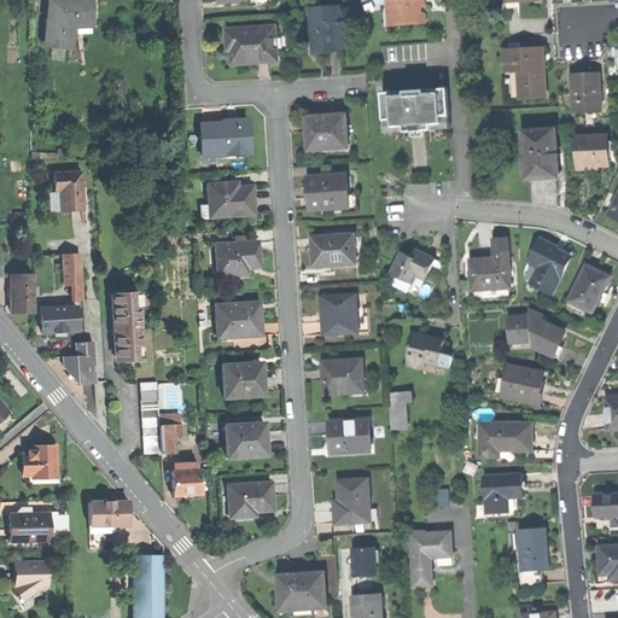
[(92,13),(92,9),(93,3),(92,0),(63,0),(63,1),(50,1),(47,44),(73,45),(74,23),(91,24),(91,13),(92,13)]
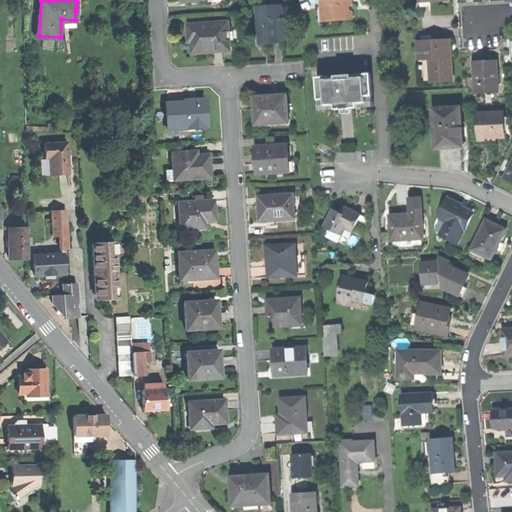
[(325,0),(327,19),(349,18),(348,4),(345,4),(343,1),(342,0),(325,0)]
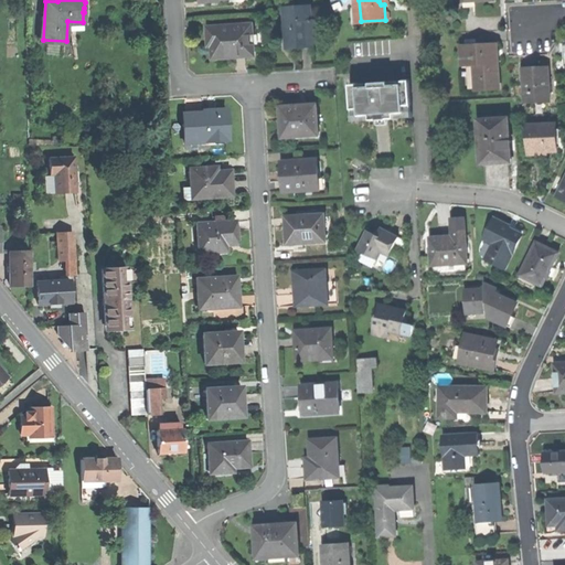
[(385,20),(388,20),(387,0),(377,0),(379,1),(381,4),(384,4),(385,20)]
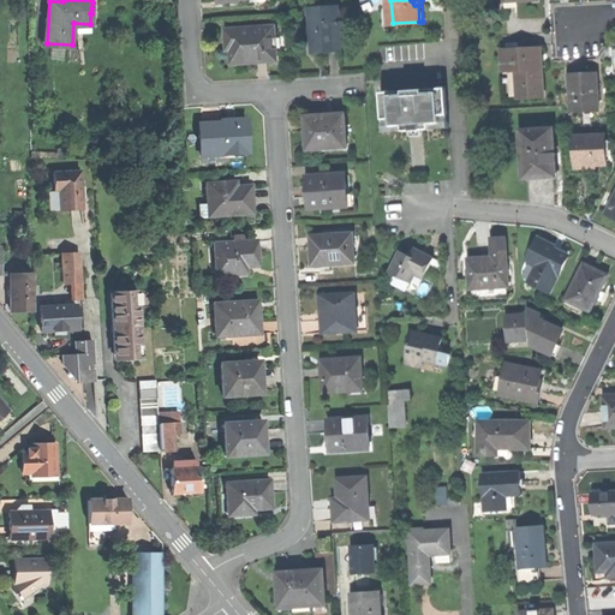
[(311,9),(314,51),(328,49),(341,48),(339,21),(339,6),(311,9)]
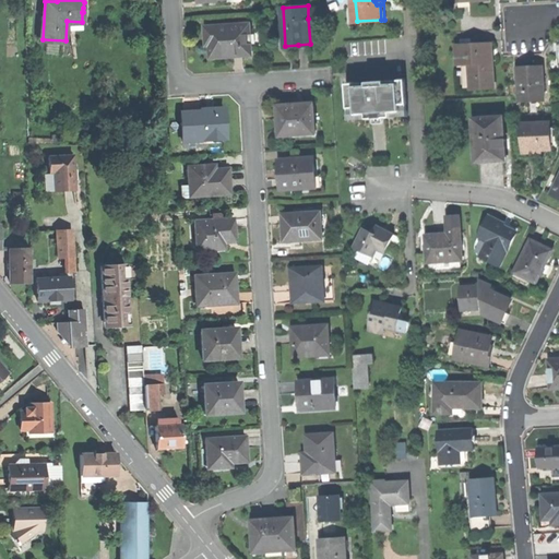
[(317,18),(308,19),(310,44),(318,44),(317,18)]
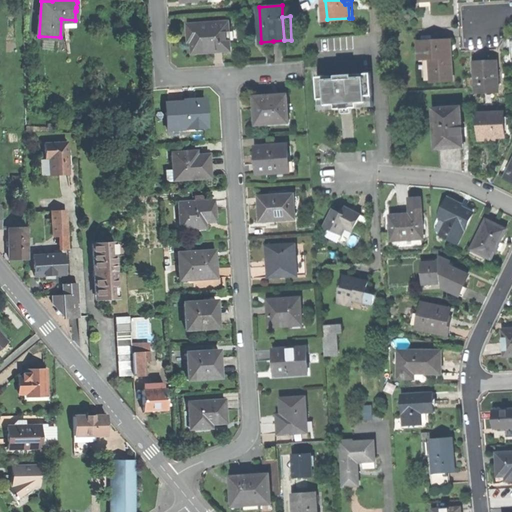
[(199,40),(199,52),(209,51),(221,51),(221,48),(231,47),(230,40),(228,40),(227,31),(230,31),(230,21),(189,24),(190,41),(193,41),(199,40)]
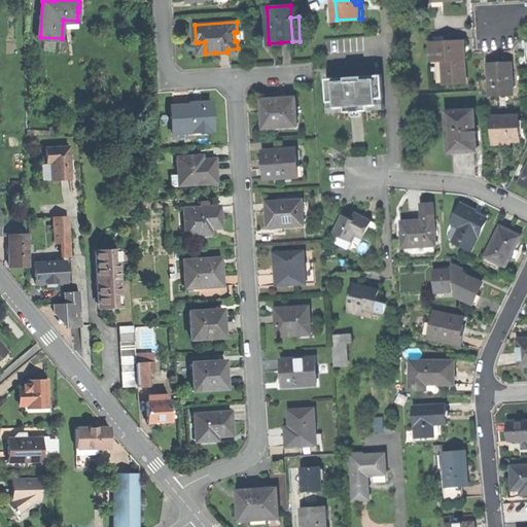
[(460,40),(430,41),(431,59),(443,59),(444,81),(466,80),(465,56),(461,56),(461,47),(460,40)]
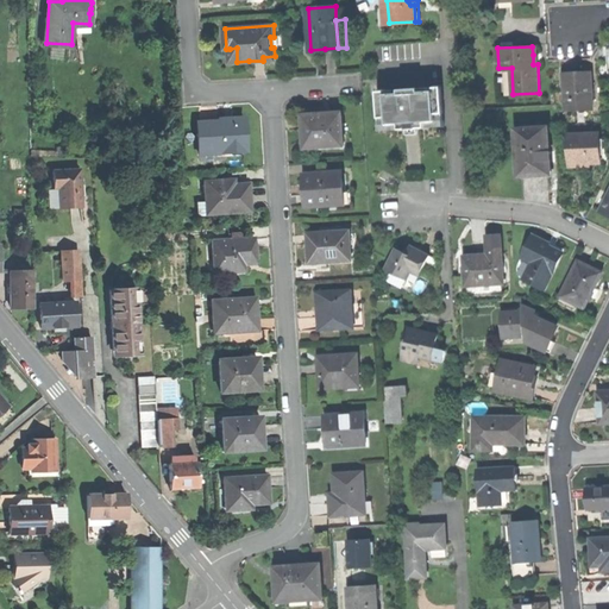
[(579,73),(565,74),(566,108),(595,107),(592,73),(579,73)]
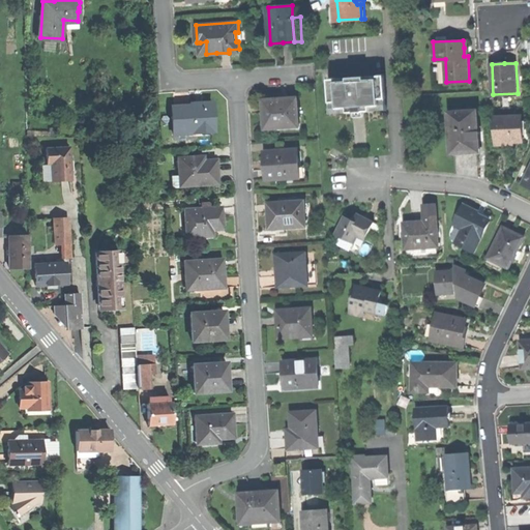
[(384,76),(328,79),(330,112),(339,112),(337,108),(348,108),(348,112),(359,112),(370,111),(370,106),(379,105),(380,109),(387,109),(386,104),(384,104),(384,97),(385,97),(384,76)]
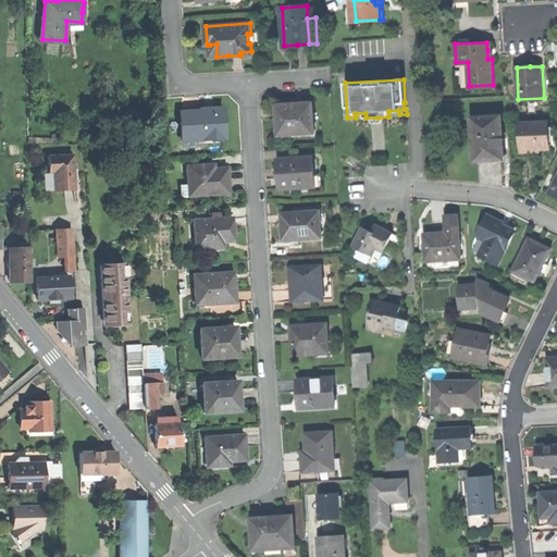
[(279,119),(280,132),(289,132),(289,134),(314,133),(312,103),(302,104),(302,102),(294,102),(294,107),(279,108),(279,119)]
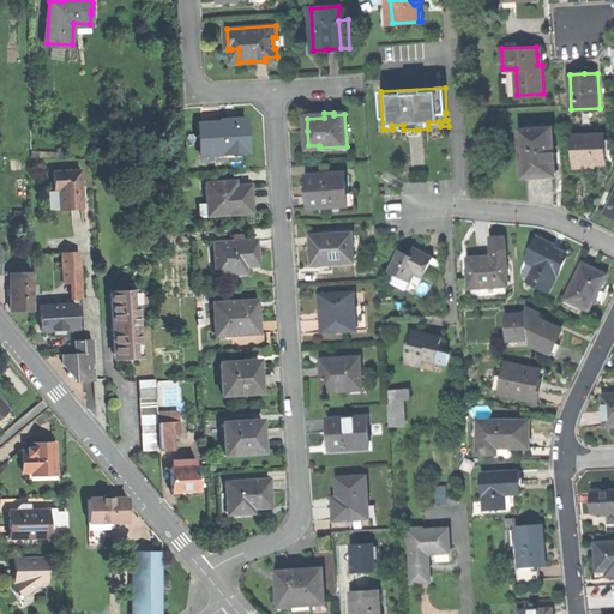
[(198,124),(199,155),(248,154),(247,136),(246,119),(220,120),(220,122),(198,124)]
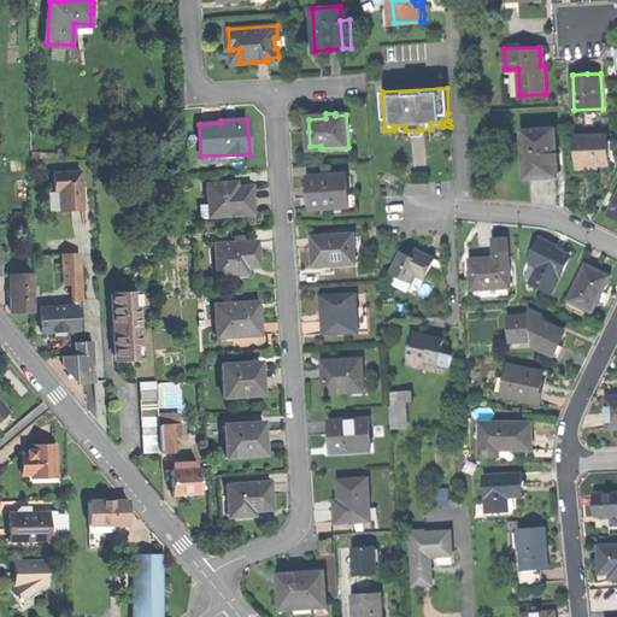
[(524,130),(527,176),(541,175),(558,174),(557,160),(559,160),(559,151),(557,152),(554,128),(524,130)]
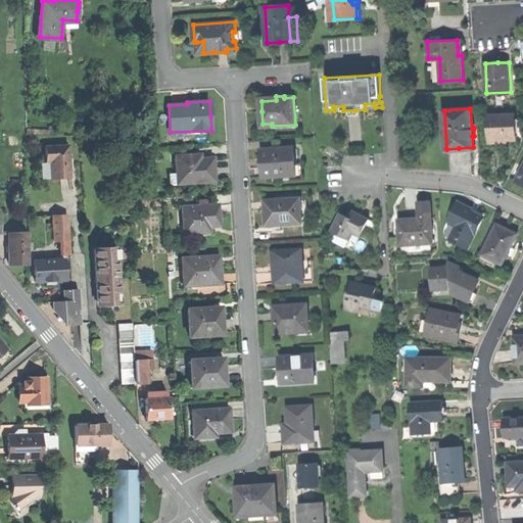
[(489,114),(490,142),(497,142),(506,142),(506,139),(516,138),(515,113),(489,114)]
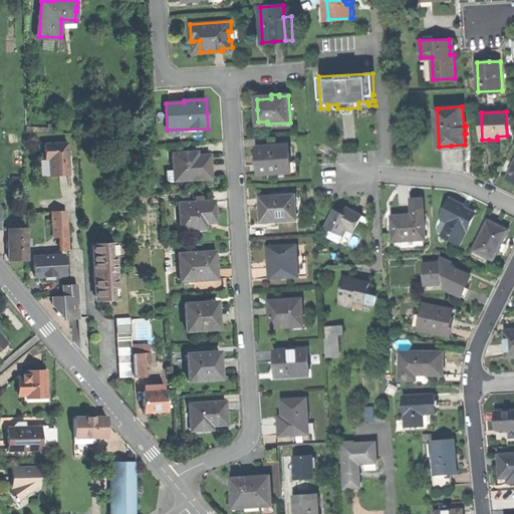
[(61,177),(67,176),(66,143),(44,144),(44,159),(49,159),(49,177),(61,177)]
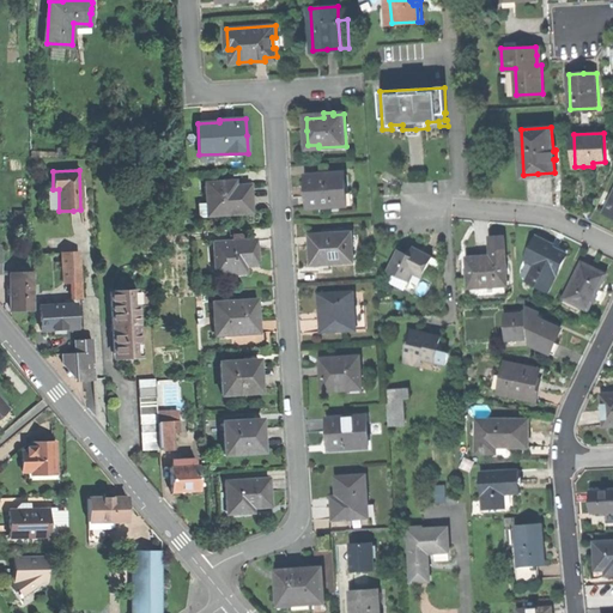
[(307,192),(308,207),(321,207),(346,205),(345,192),(345,174),(307,175),(307,192)]
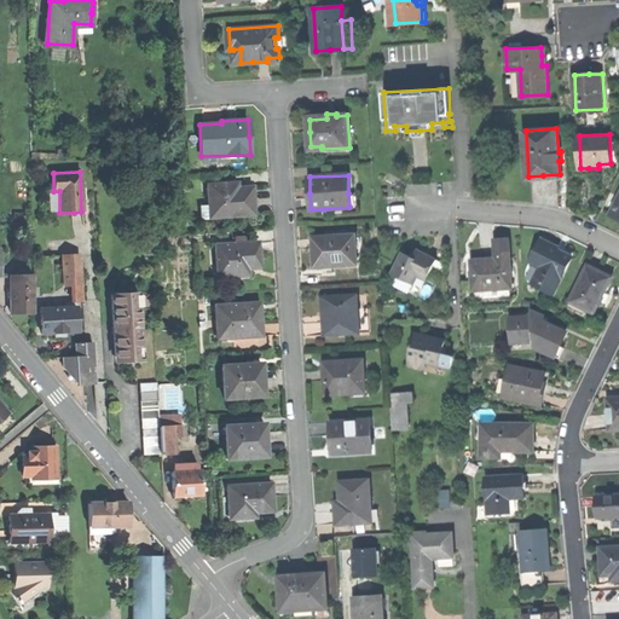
[(208,184),(208,204),(214,203),(214,217),(254,214),(253,200),(253,187),(232,187),(232,183),(208,184)]
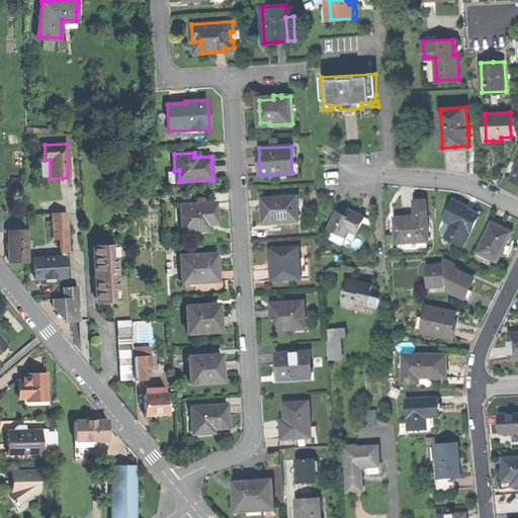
[(298,162),(291,162),(292,173),(271,175),(271,179),(299,177),(298,162)]
